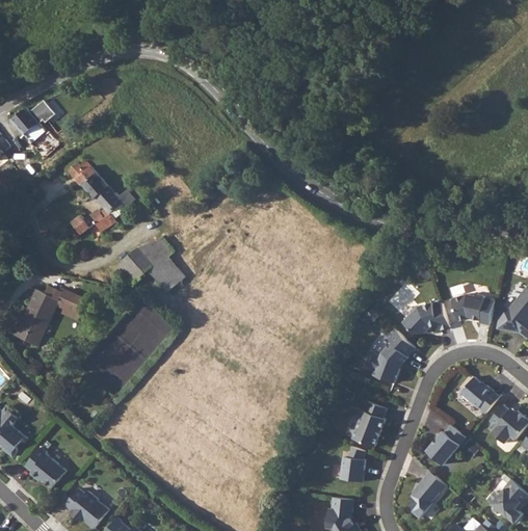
[(58,0),(54,0),(49,4),(54,11),(49,15),(53,21),(67,8),(58,0)]
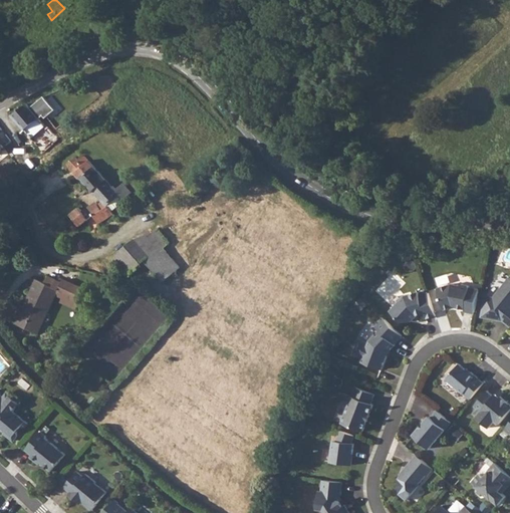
[(7,115),(20,130),(34,117),(40,114),(43,112),(35,101),(26,107),(22,104),(7,115)]
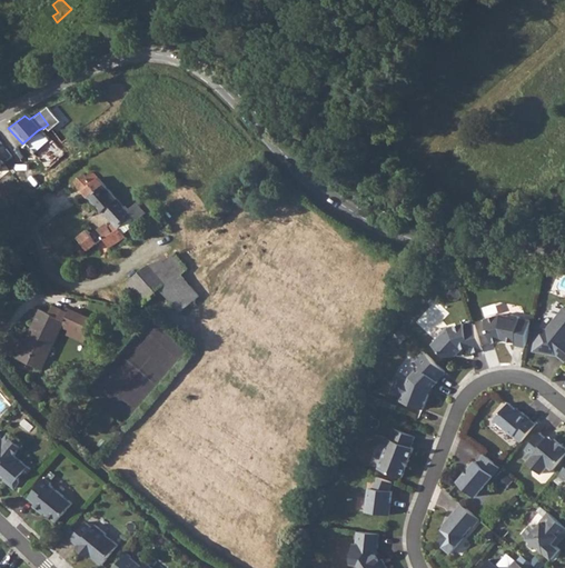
[(38,130),(22,143),(39,161),(55,148),(38,130)]
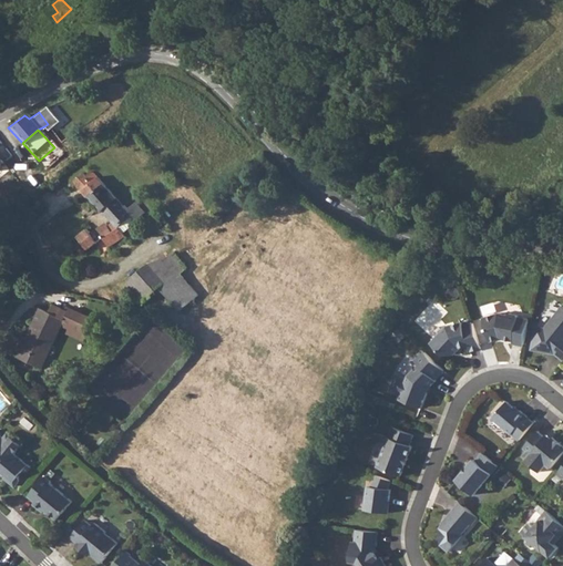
[(129,216),(123,211),(93,175),(90,173),(88,172),(83,176),(80,173),(71,182),(98,212),(99,211),(109,222),(103,226),(101,224),(86,233),(83,229),(74,236),(85,251),(99,239),(106,249),(121,236),(119,233),(132,222),(131,220),(128,217),(129,216)]
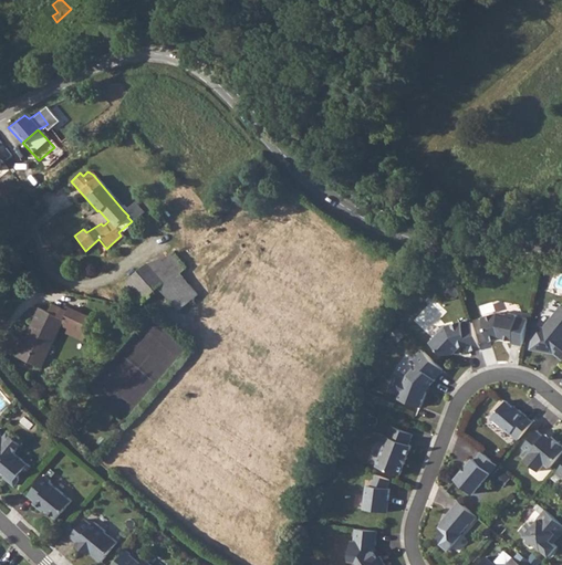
[(174,197),(159,209),(169,220),(183,209),(174,197)]
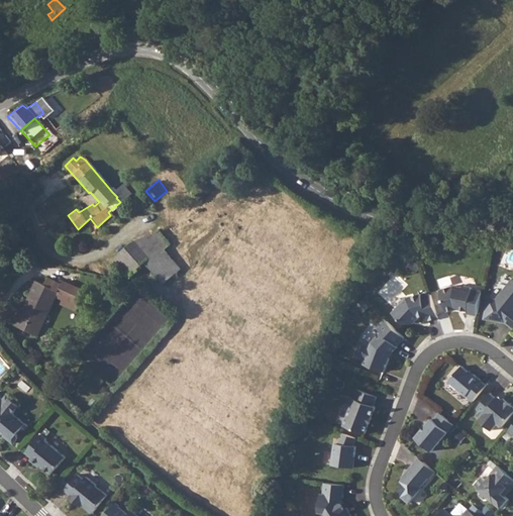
[(134,269),(141,262),(146,258),(148,261),(161,249),(168,244),(156,230),(134,239),(110,261),(126,279),(136,271),(134,269)]
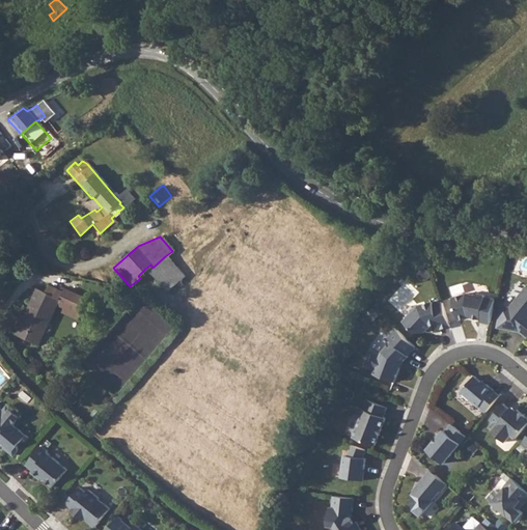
[(34,289),(12,334),(35,345),(54,305),(55,301),(78,311),(79,312),(84,300),(73,295),(63,289),(61,290),(58,288),(57,290),(46,286),(43,293),(34,289)]
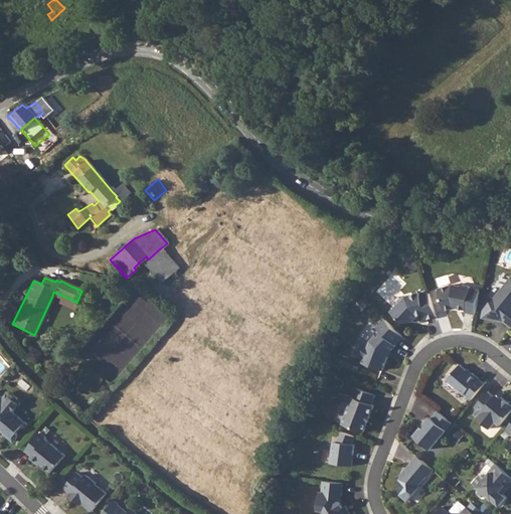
[(508,328),(510,325),(510,309),(510,308),(510,306),(510,281),(507,279),(491,298),(483,297),(479,318),(495,321),(497,319),(508,328)]
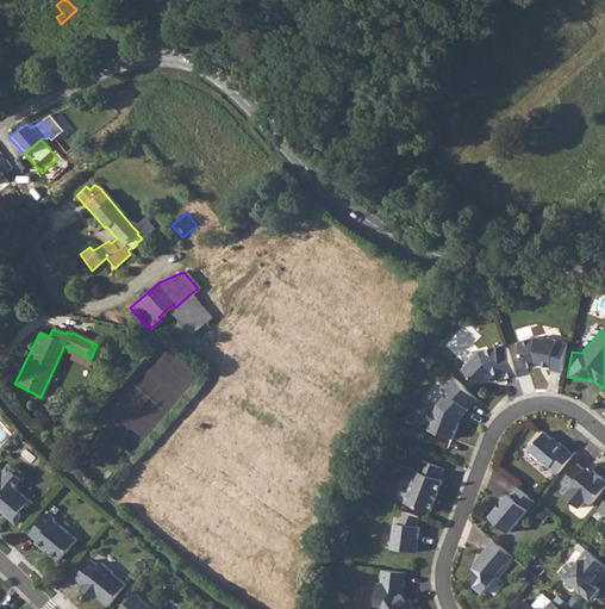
[(547,371),(559,373),(565,345),(554,342),(552,340),(543,337),(541,340),(531,337),(516,342),(524,368),(534,365),(548,368),(547,371)]
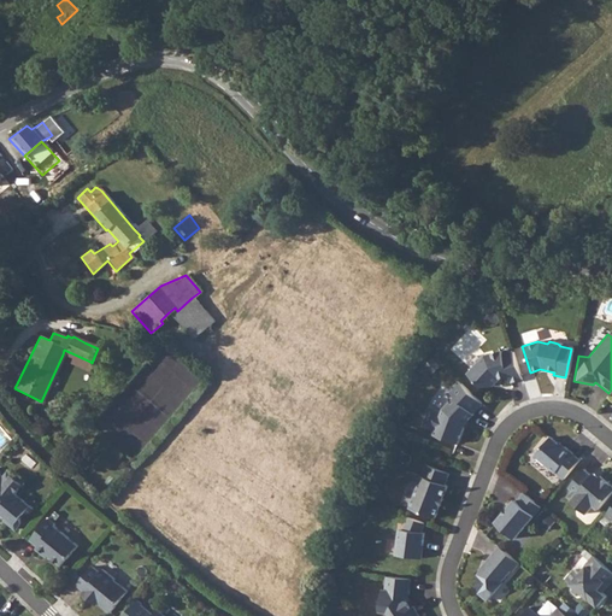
[(519,380),(511,352),(500,356),(498,351),(482,357),(465,375),(478,387),(489,387),(496,380),(505,376),(507,383),(519,380)]
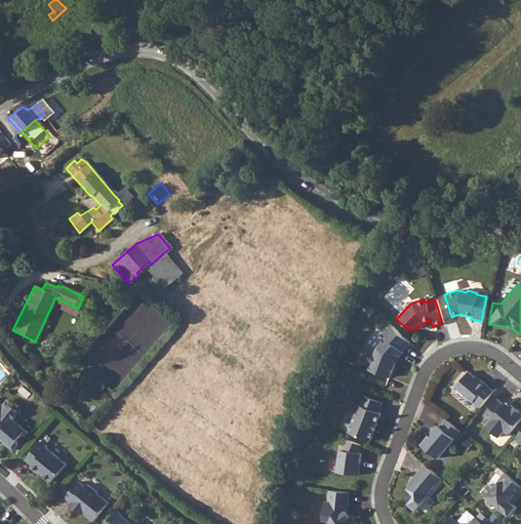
[(392,360),(393,360),(400,353),(399,352),(407,344),(389,325),(381,334),(385,338),(374,349),(373,352),(363,348),(358,363),(368,367),(366,370),(386,378),(392,364),(390,364),(390,361),(392,360)]
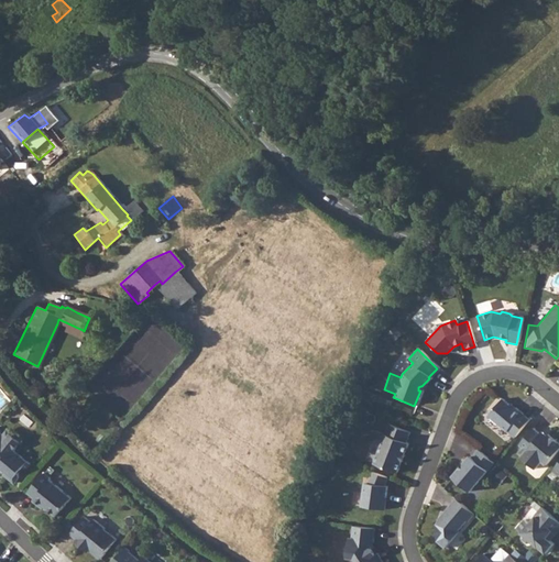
[(485,416),(512,438),(527,420),(513,408),(512,409),(500,399),(485,416)]
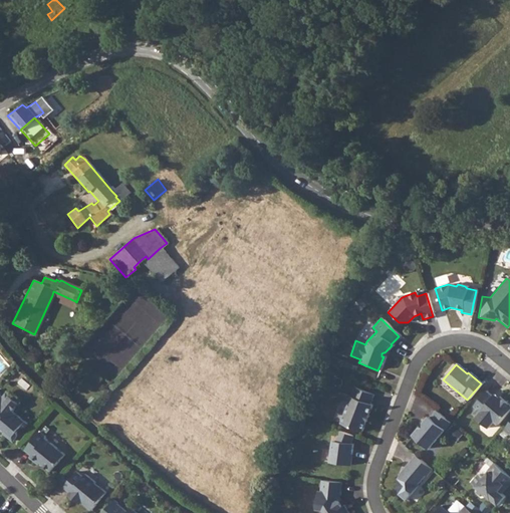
[(367,405),(371,395),(352,388),(349,398),(339,394),(335,404),(345,408),(338,424),(359,432),(363,422),(361,421),(364,415),(366,415),(369,406),(367,405)]
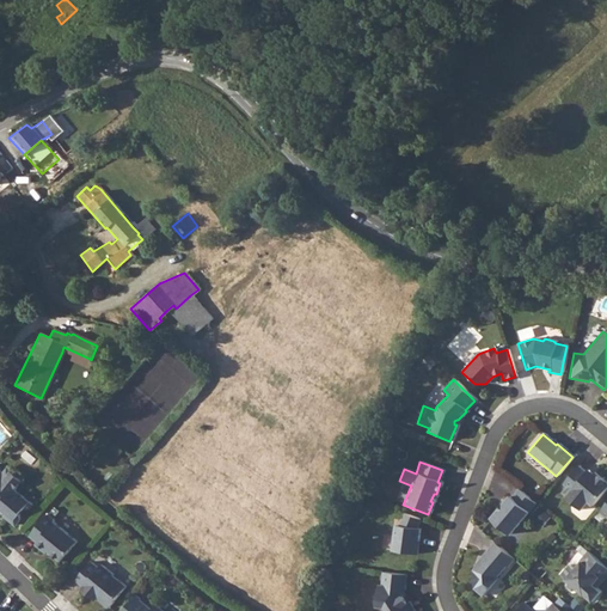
[(583,472),(576,466),(560,484),(564,488),(559,493),(563,496),(563,498),(578,511),(586,502),(590,506),(606,486),(606,484),(593,472),(589,476),(584,471),(583,472)]
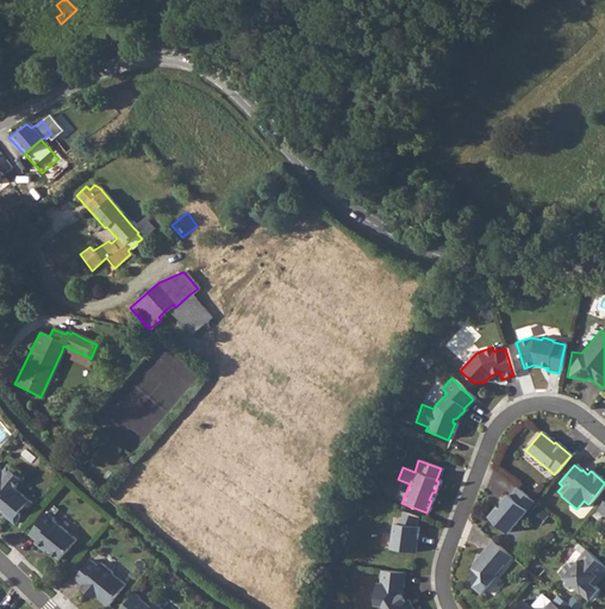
[(0,473),(0,509),(4,513),(1,516),(12,524),(17,519),(16,514),(20,509),(25,509),(30,504),(12,489),(19,480),(5,467),(0,473)]
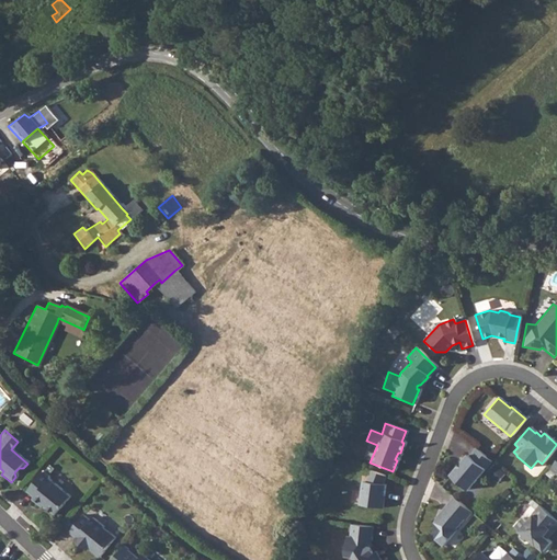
[(489,461),(474,448),(468,456),(466,455),(448,476),(466,490),(489,461)]
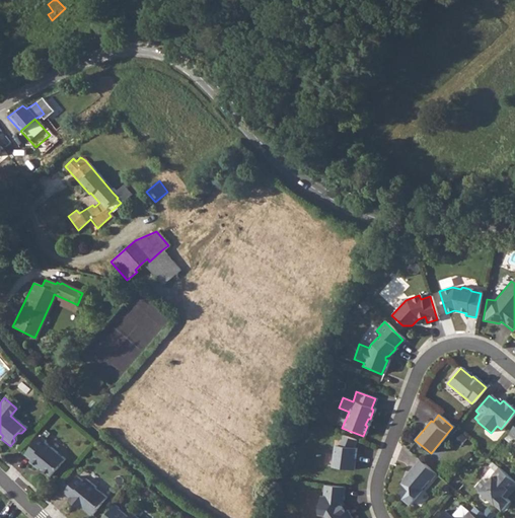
[(514,423),(506,434),(511,439),(514,438),(514,423)]
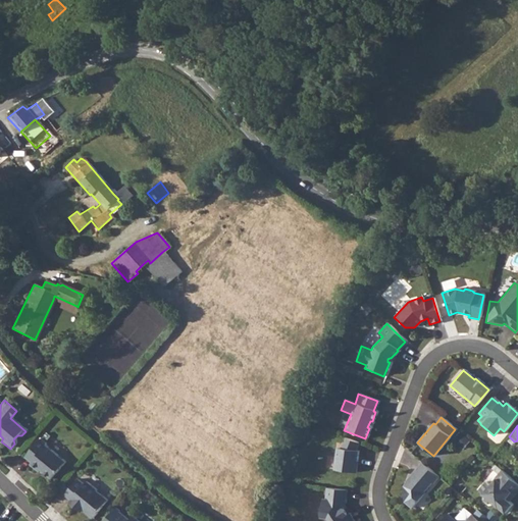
[(462,449),(469,439),(459,431),(452,440),(462,449)]
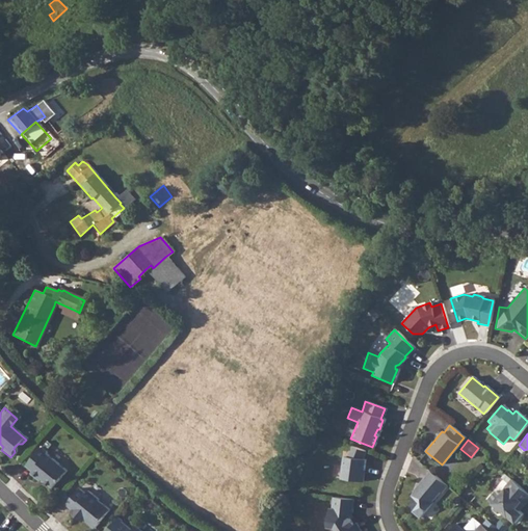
[(361,459),(363,452),(349,446),(345,457),(341,457),(339,479),(361,481),(363,459),(361,459)]
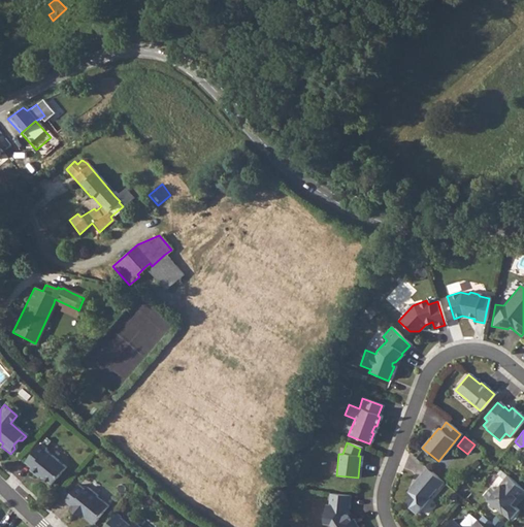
[(38,475),(50,485),(64,468),(44,451),(44,448),(39,443),(23,462),(29,468),(28,469),(36,478),(38,475)]
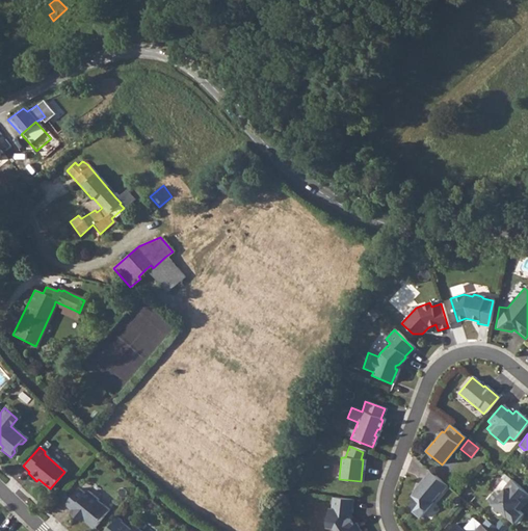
[(439,493),(445,485),(427,471),(415,486),(415,488),(408,496),(410,511),(418,518),(430,503),(429,502),(438,492),(439,493)]
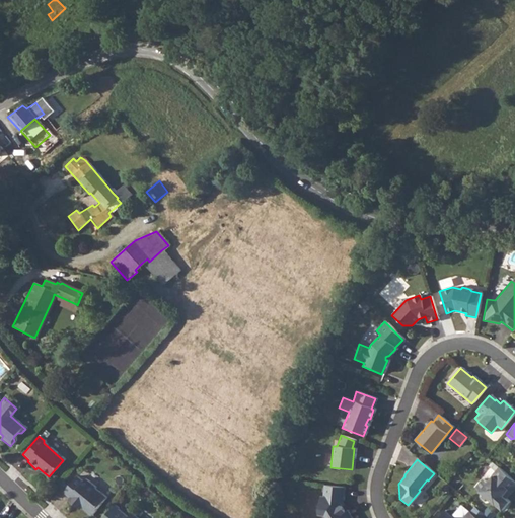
[(481,479),(474,488),(479,492),(477,492),(479,493),(479,498),(483,501),(488,500),(494,505),(501,510),(508,502),(504,499),(501,496),(504,493),(507,495),(514,485),(514,483),(497,467),(490,475),(491,476),(486,483),(481,479)]
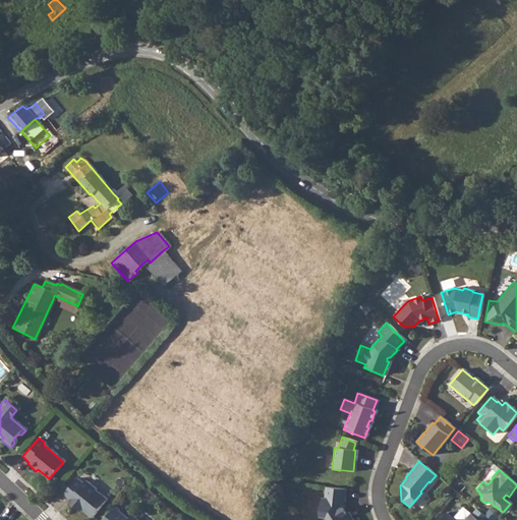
[(75,478),(62,494),(68,500),(67,502),(74,508),(76,506),(91,517),(105,500),(94,490),(95,489),(84,481),(81,483),(75,478)]
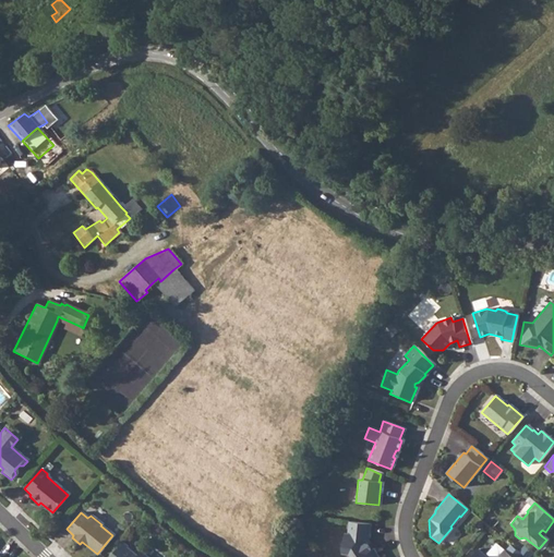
[(368,524),(347,522),(346,534),(342,534),(340,553),(348,553),(349,556),(374,556),(370,548),(366,551),(363,545),(364,544),(362,540),(366,537),(368,524)]
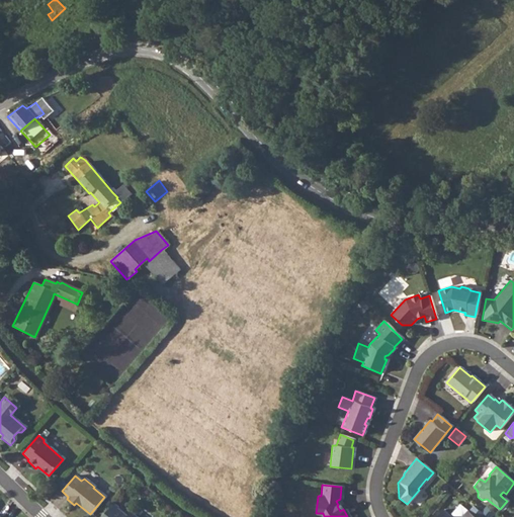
[(449,516),(441,510),(435,516),(473,516),(465,511),(458,504),(449,514),(451,515),(451,516),(449,516)]
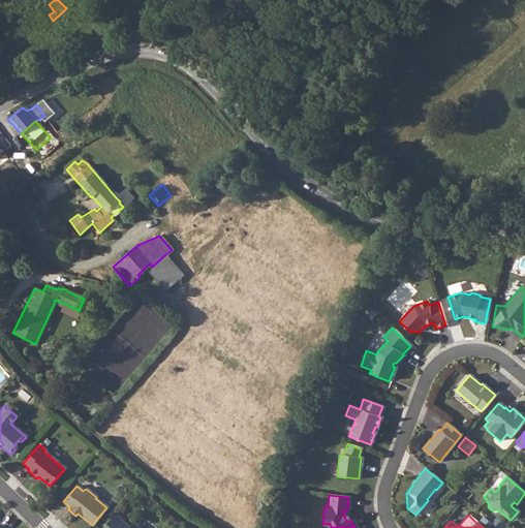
[(127,527),(114,516),(103,527),(137,527),(132,523),(129,527),(127,527)]
